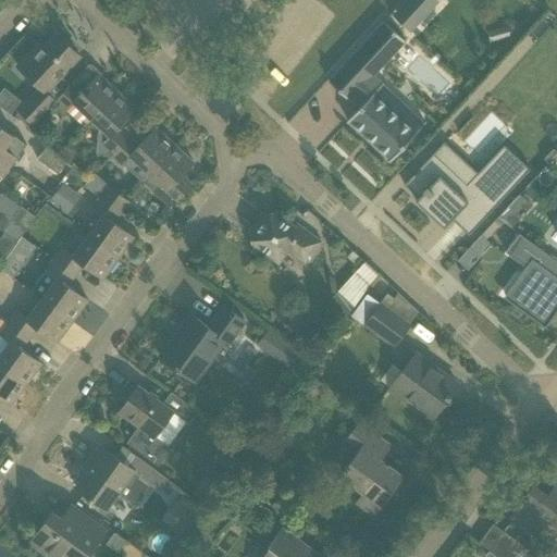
[(436,0),(405,0),(403,3),(421,20),(437,1),(436,0)]
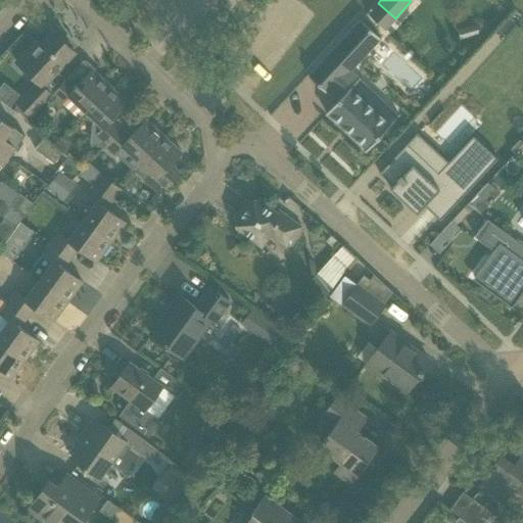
[(380,40),(360,20),(307,76),(329,95),(332,91),(340,98),(326,113),(367,151),(390,125),(359,94),(367,86),(351,72),(380,40)]
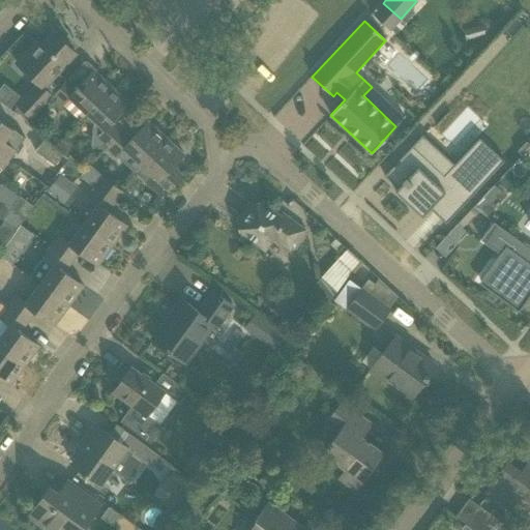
[(18,108),(30,119),(51,97),(52,96),(42,87),(75,53),(54,33),(42,46),(38,41),(17,64),(38,85),(18,108)]
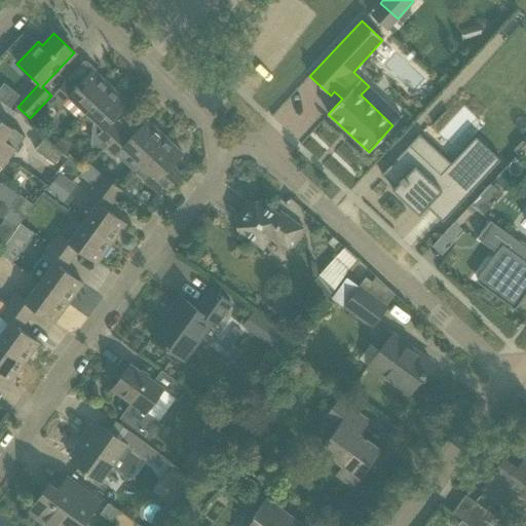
[(51,96),(50,97),(61,106),(69,98),(69,99),(85,113),(110,86),(92,70),(76,86),(68,78),(51,96)]
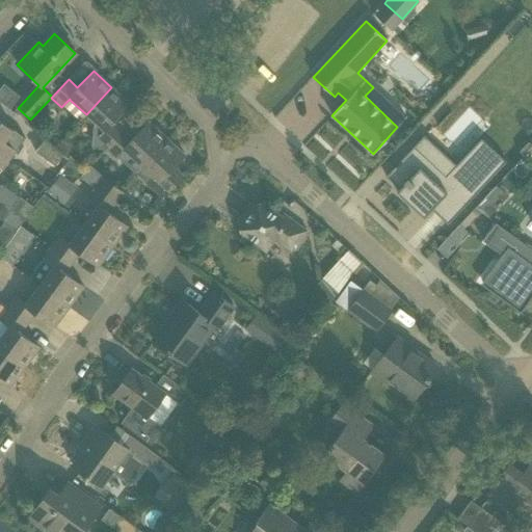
[(0,89),(0,100),(14,107),(21,94),(3,83),(0,89)]
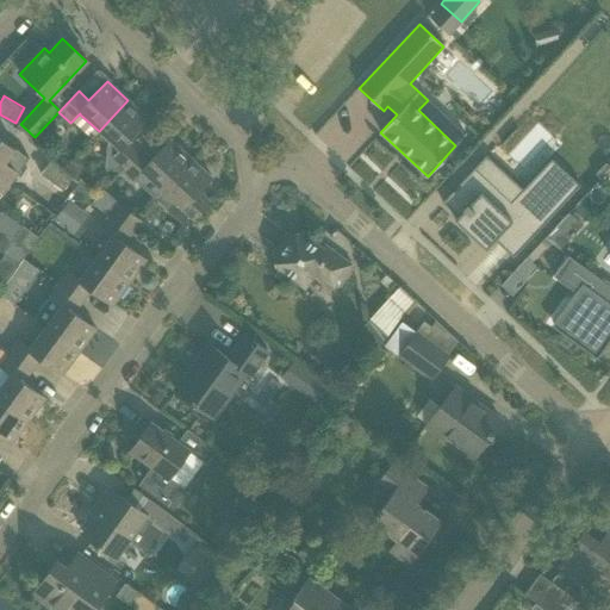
[(119,169),(120,172),(141,150),(150,139),(139,130),(149,120),(128,100),(92,139),(93,141),(100,132),(109,141),(106,169),(119,169)]
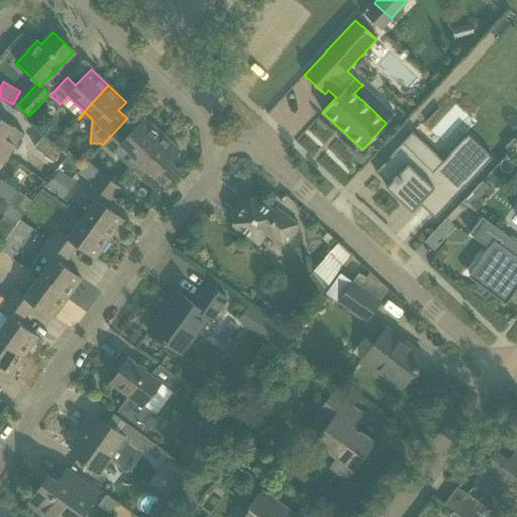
[(0,149),(8,156),(24,134),(0,117),(0,149)]
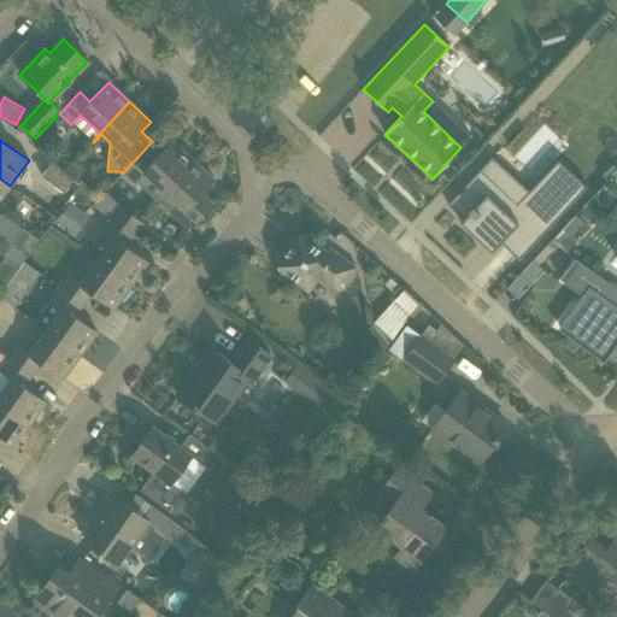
[(135,182),(156,200),(164,193),(193,160),(171,141),(152,160),(142,152),(122,174),(134,183),(135,182)]
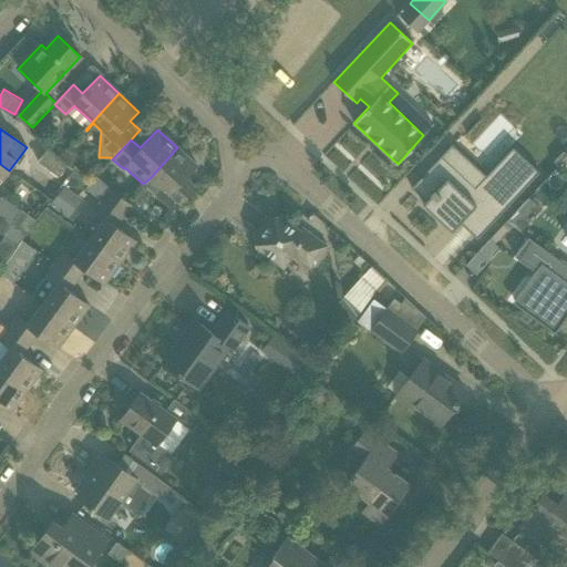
[(151,177),(143,184),(155,195),(163,187),(181,205),(194,191),(183,181),(197,166),(177,147),(151,177)]
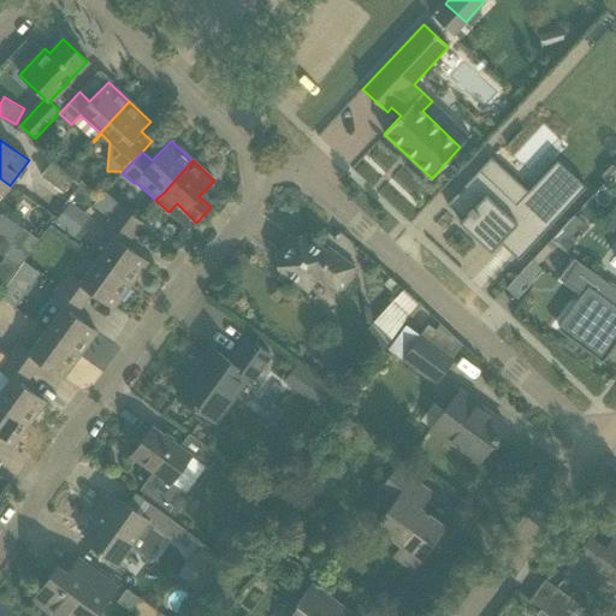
[(479,170),(446,205),(462,219),(460,223),(483,244),(491,253),(499,243),(519,261),(586,188),(556,160),(516,203),(479,170)]
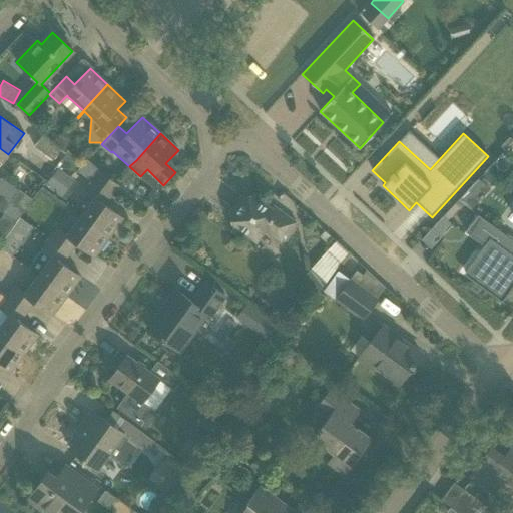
[(35,146),(53,160),(61,150),(44,134),(35,146)]
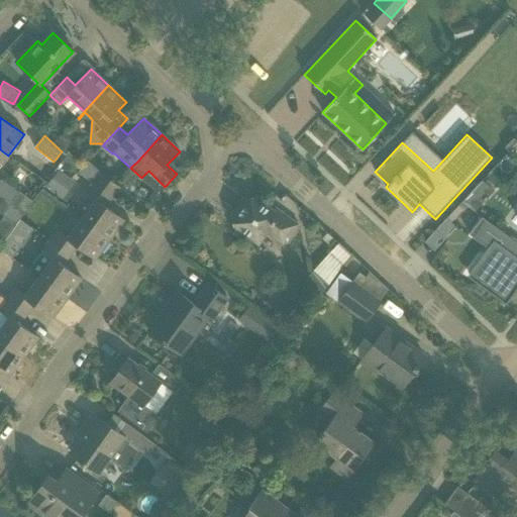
[(0,167),(8,156),(0,149),(0,167)]
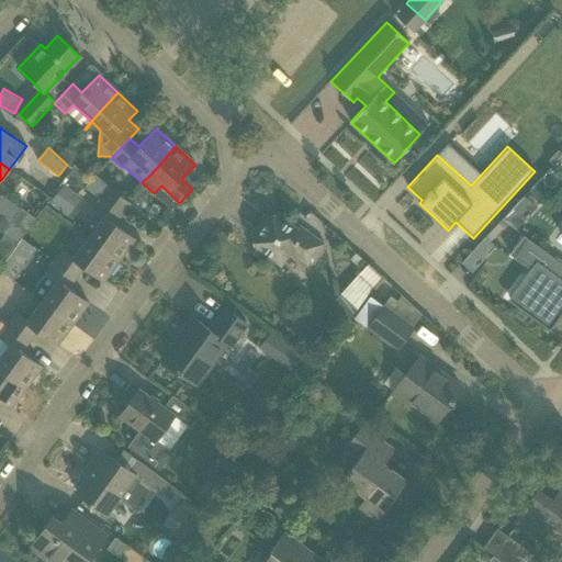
[(83,188),(83,187),(90,180),(74,166),(70,169),(66,175),(70,178),(83,188)]
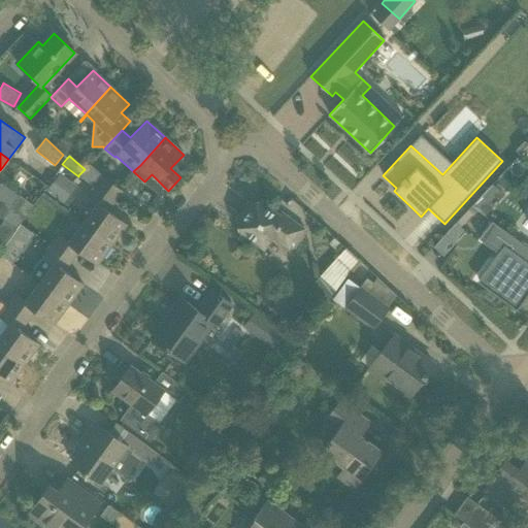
[(46,193),(62,204),(76,186),(61,174),(46,193)]
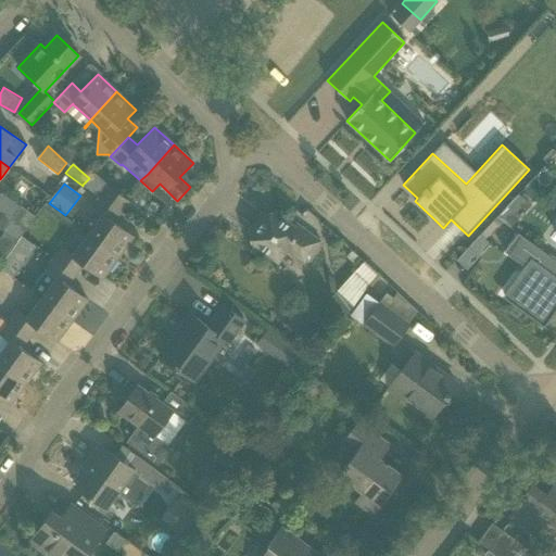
[(99,197),(121,212),(128,201),(108,186),(106,188),(100,197),(99,197)]
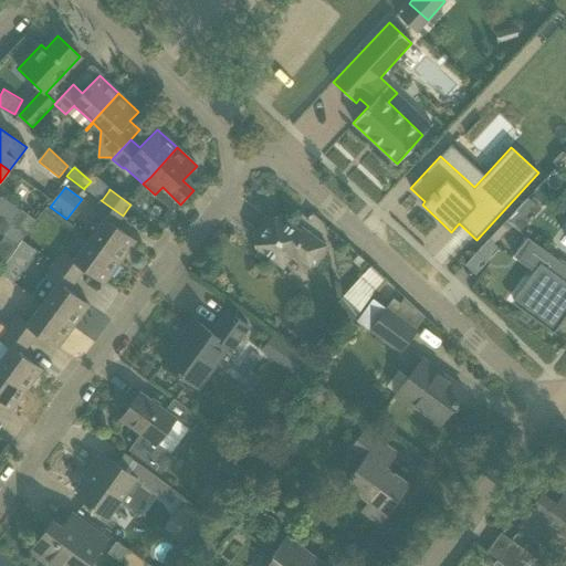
[(0,215),(27,234),(37,221),(3,198),(0,198),(0,215)]
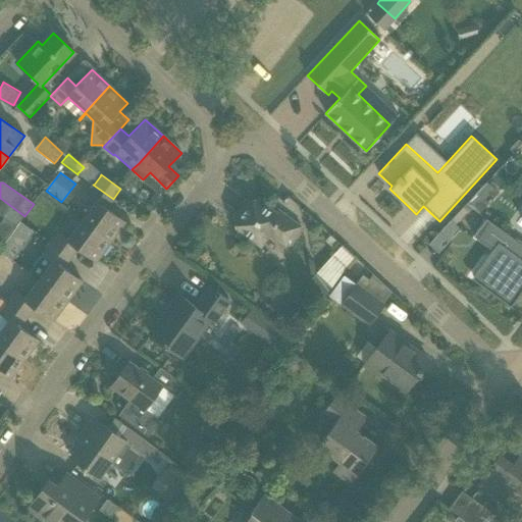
[(483,210),(496,189),(484,183),(472,204),(483,210)]
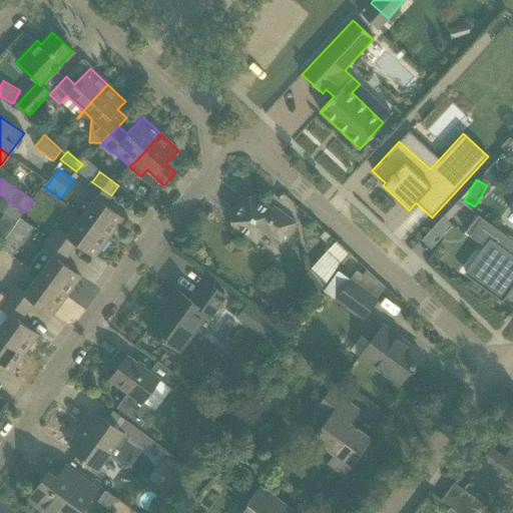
[(80,217),(109,238),(123,218),(104,205),(111,195),(91,181),(84,192),(93,199),(80,217)]
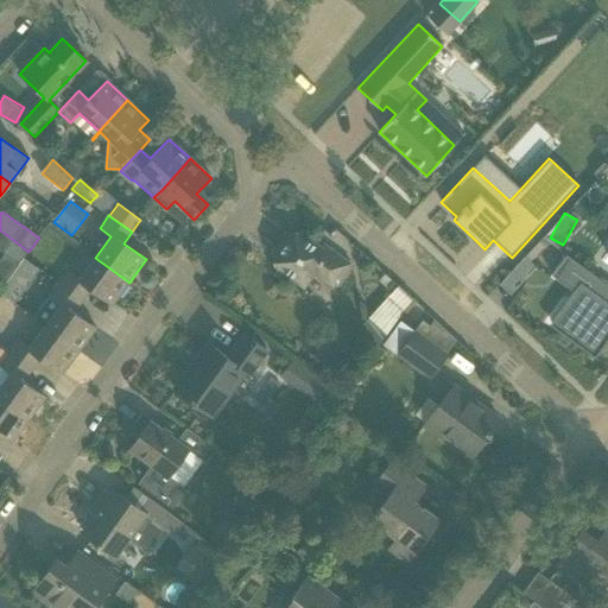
[(29,252),(0,230),(0,251),(19,265),(29,252)]
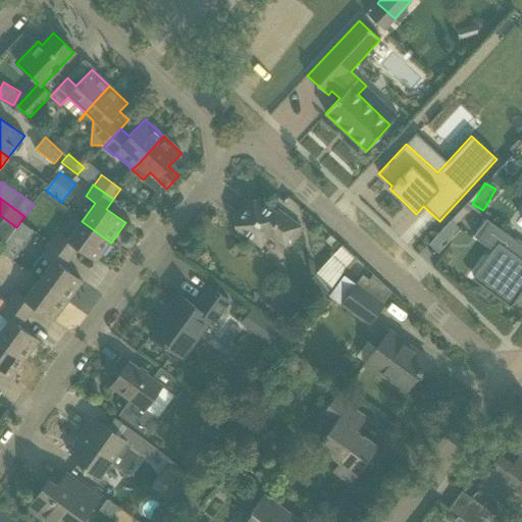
[(244,236),(260,248),(269,236),(283,246),(288,242),(289,243),(302,226),(279,210),(276,214),(259,201),(247,201),(233,218),(236,230),(238,231),(236,236),(241,240),(244,236)]
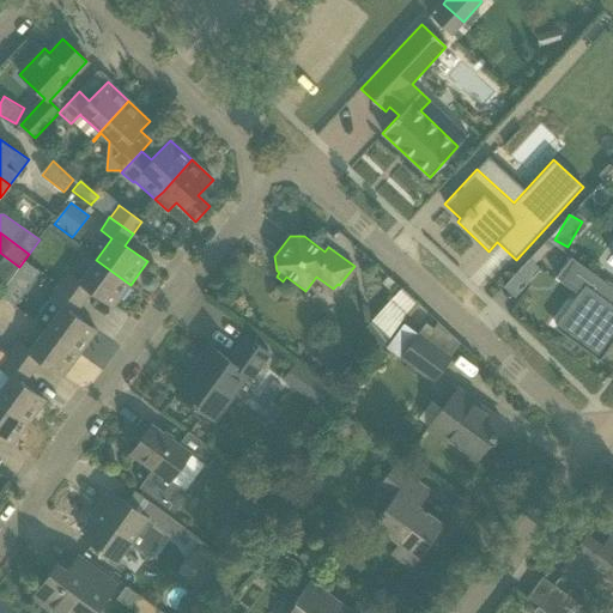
[(584,350),(600,362),(612,343),(612,287),(571,258),(556,278),(557,279),(559,277),(592,299),(568,335),(586,347),(584,350)]
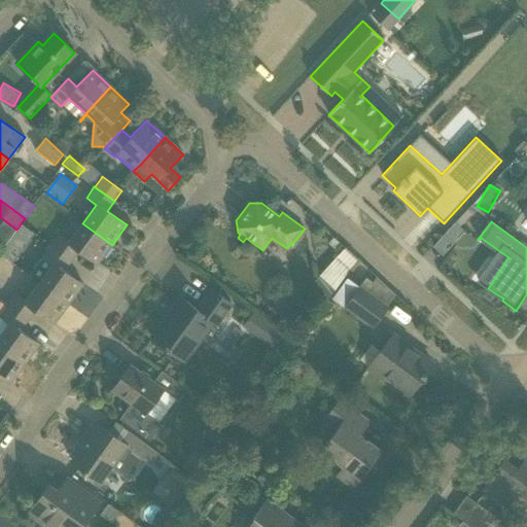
[(77,250),(98,265),(112,245),(82,223),(68,242),(59,236),(50,246),(70,260),(77,250)]
